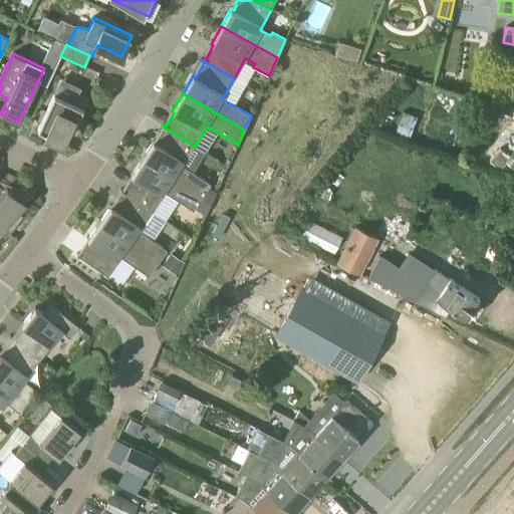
[(72,132),(73,129),(87,98),(78,94),(73,103),(54,94),(37,131),(46,135),(45,136),(61,143),(67,129),(71,130),(71,131),(72,132)]
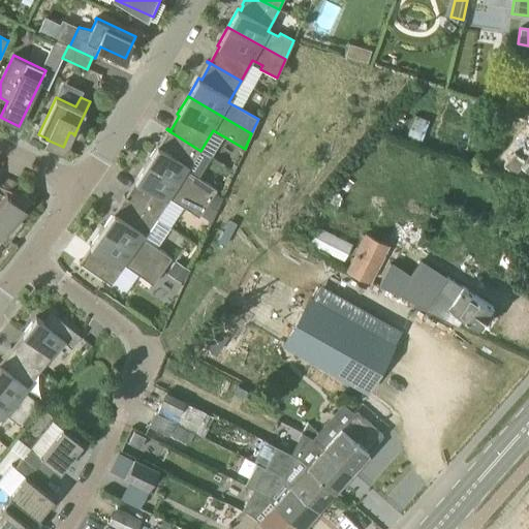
[(188,170),(200,151),(166,129),(166,130),(169,132),(160,147),(157,146),(146,163),(208,204),(217,189),(188,170)]
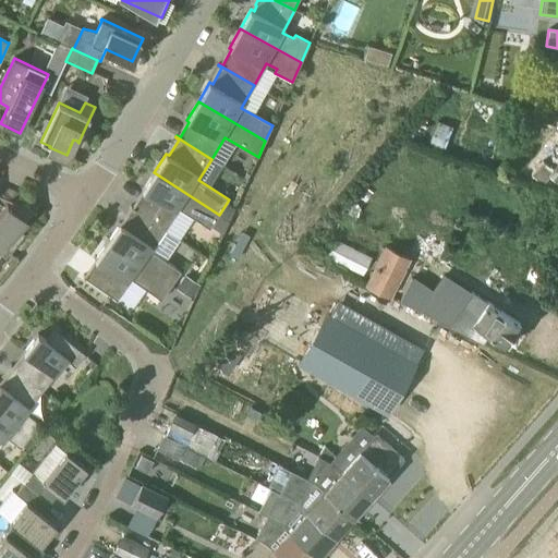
[(557,164),(552,170),(543,162),(531,174),(542,185),(550,177),(557,183),(557,164)]
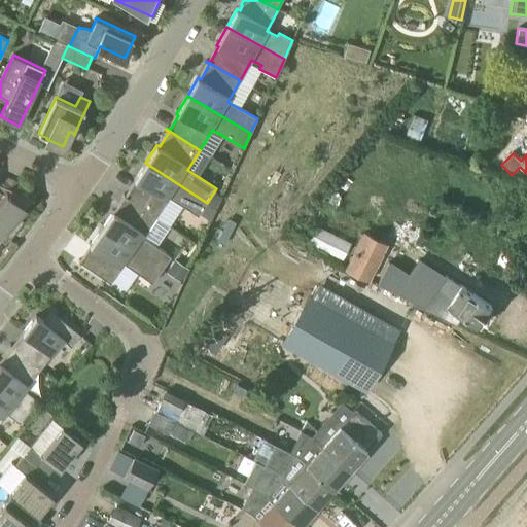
[(199,216),(207,203),(145,163),(134,180),(136,182),(127,197),(124,195),(124,196),(156,217),(170,198),(199,216)]
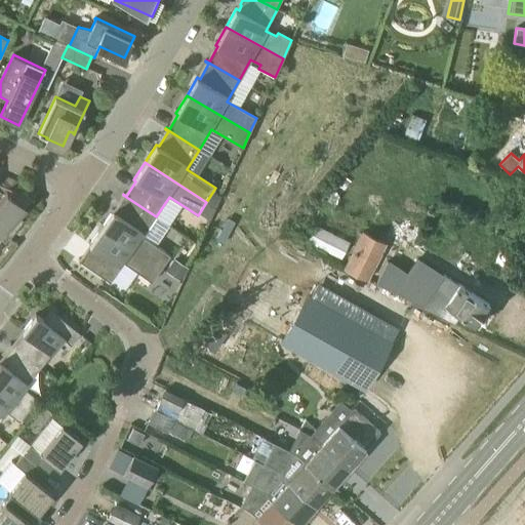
[(0,234),(4,231),(10,236),(8,238),(9,239),(24,220),(23,219),(21,220),(16,216),(32,200),(33,200),(33,199),(13,190),(12,191),(13,191),(10,195),(6,192),(0,198),(0,234)]
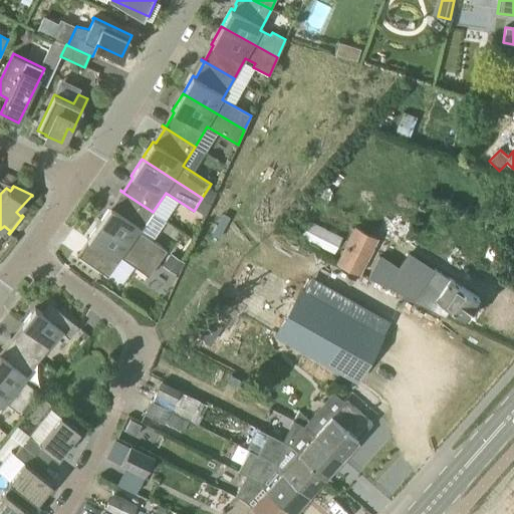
[(202,198),(210,203),(216,191),(209,187),(202,198)]
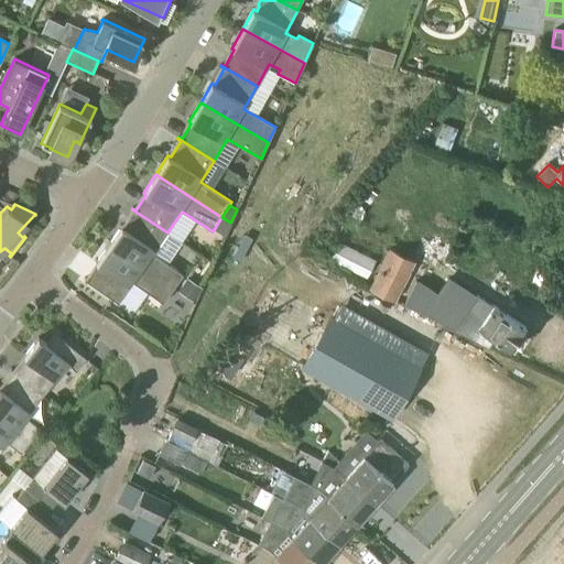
[(153,255),(167,232),(132,209),(131,210),(134,213),(123,228),(121,226),(108,245),(173,289),(183,275),(153,255)]
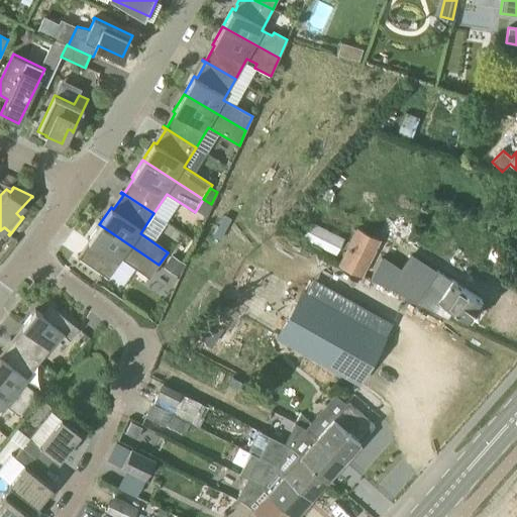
[(211,204),(203,199),(196,209),(206,216),(211,204)]
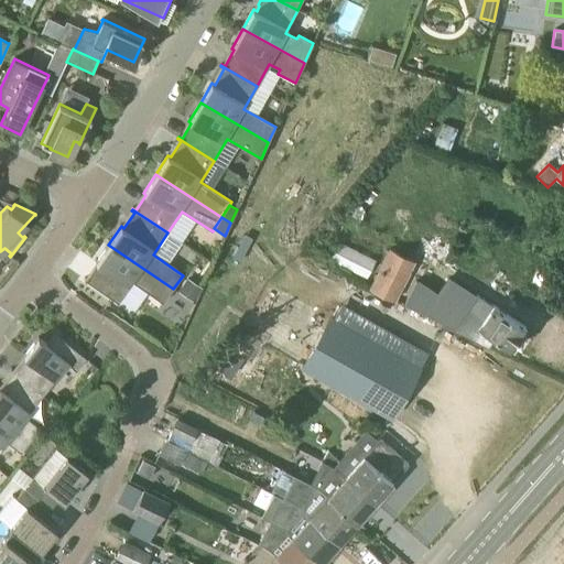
[(376,261),(338,242),(329,261),(367,280),(376,261)]
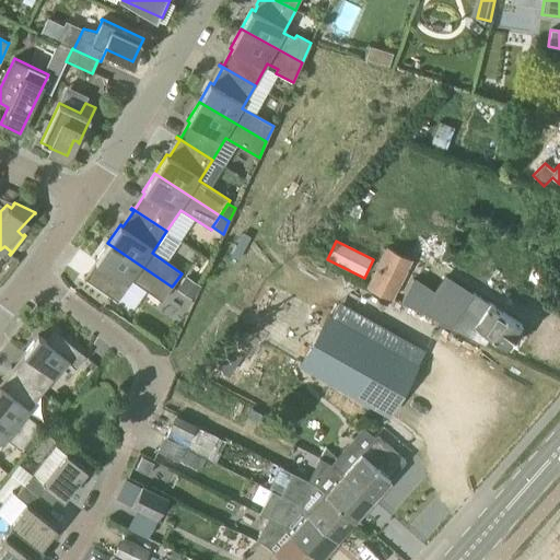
[(162,302),(172,287),(107,243),(95,261),(97,263),(86,278),(84,277),(83,278),(85,279),(117,302),(132,281),(162,302)]
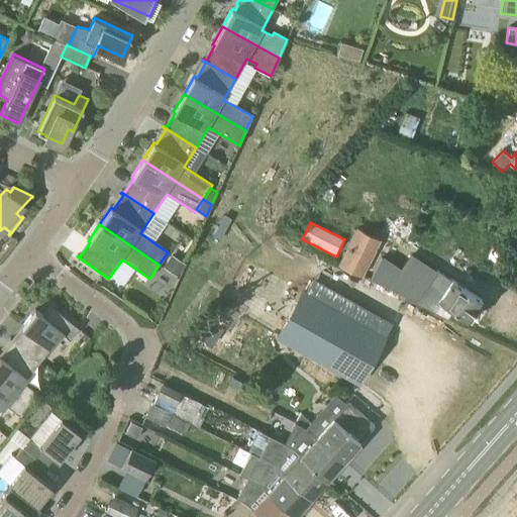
[(372,274),(365,270),(379,240),(357,229),(339,266),(360,277),(362,276),(392,291),(396,283),(373,272),(372,274)]
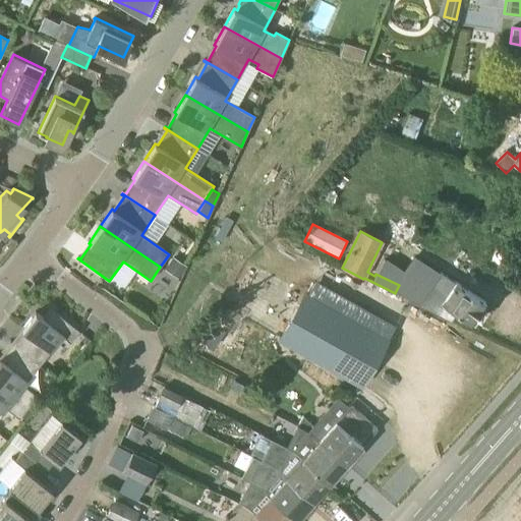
[(186,266),(174,257),(172,256),(164,269),(177,278),(178,277),(186,266)]
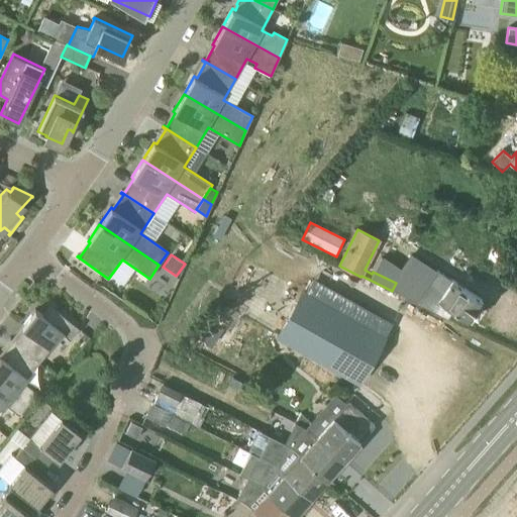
[(437,271),(436,273),(415,303),(447,319),(453,310),(468,320),(473,314),(477,317),(482,310),(478,306),(482,300),(451,280),(451,281),(437,271)]
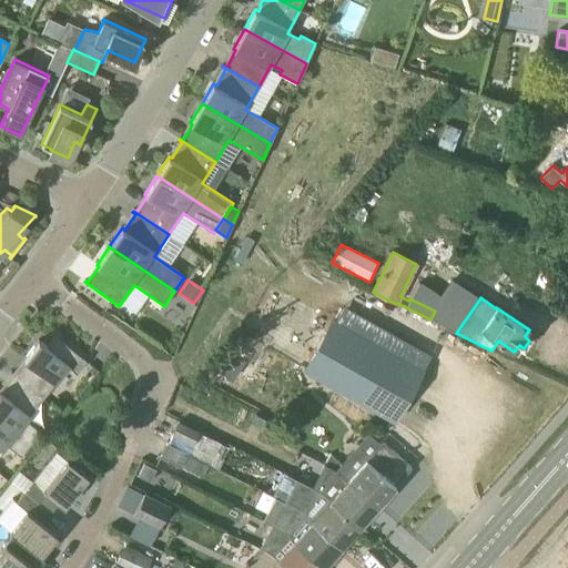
[(334,321),(316,351),(305,372),(393,422),(423,372),(334,321)]
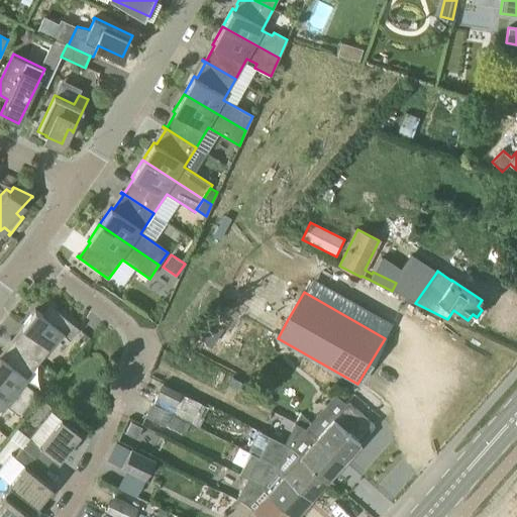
[(10,340),(38,364),(62,334),(70,340),(79,329),(50,306),(42,316),(35,310),(21,327),(24,329),(13,342),(10,339),(10,340)]
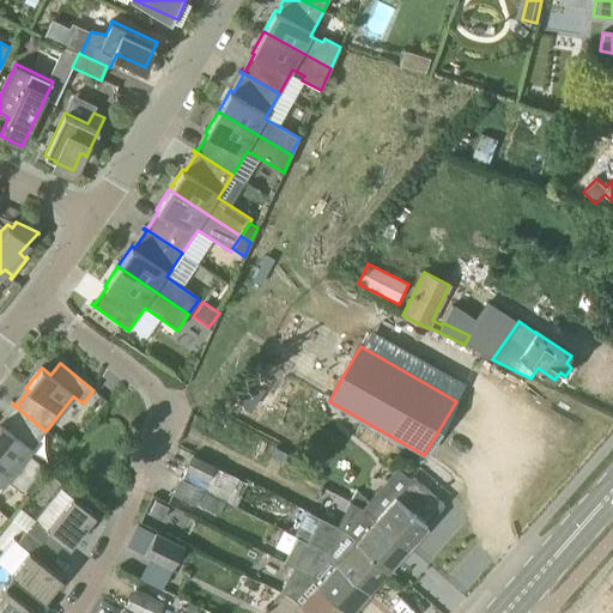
[(250,410),(265,388),(249,377),(234,399),(250,410)]
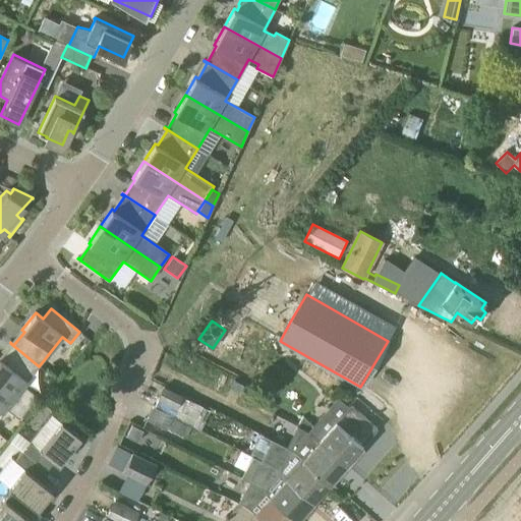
[(23,386),(39,366),(10,343),(9,344),(12,346),(2,360),(0,358),(0,385),(29,408),(38,396),(23,386)]
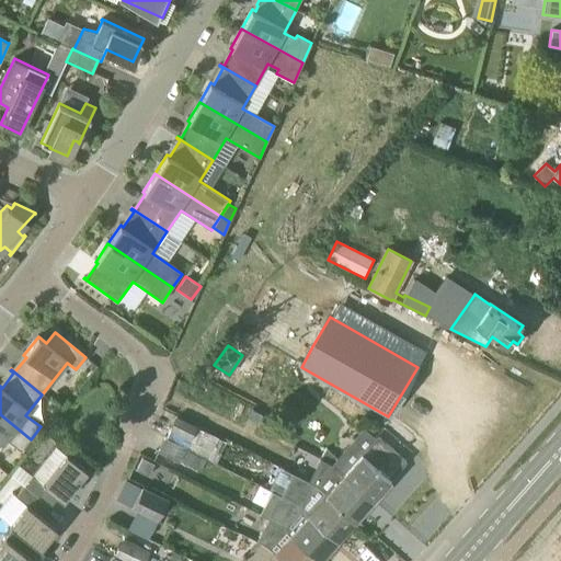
[(23,448),(31,439),(0,414),(0,447),(7,439),(21,451),(23,448)]
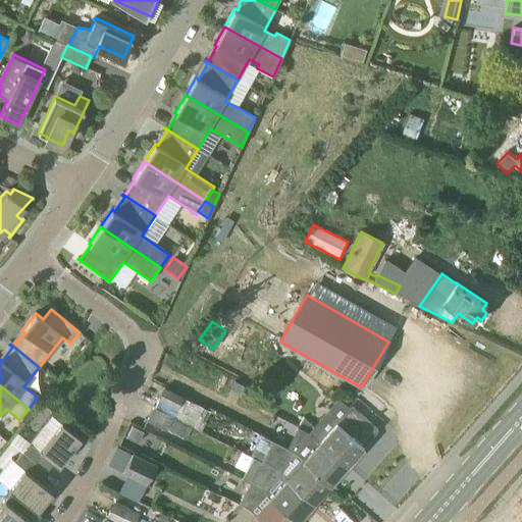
[(192,405),(181,400),(183,398),(164,388),(158,400),(159,400),(155,407),(174,416),(174,417),(185,422),(189,414),(195,417),(199,411),(191,407),(192,405)]
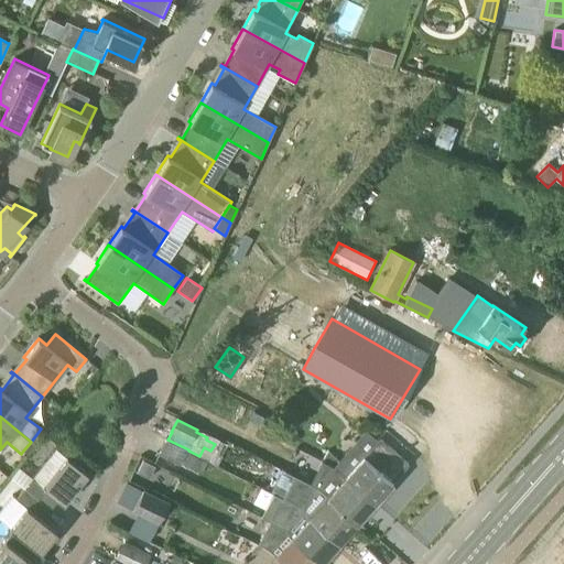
[(392,481),(408,464),(379,438),(347,474),(377,499),(391,484),(392,481)]
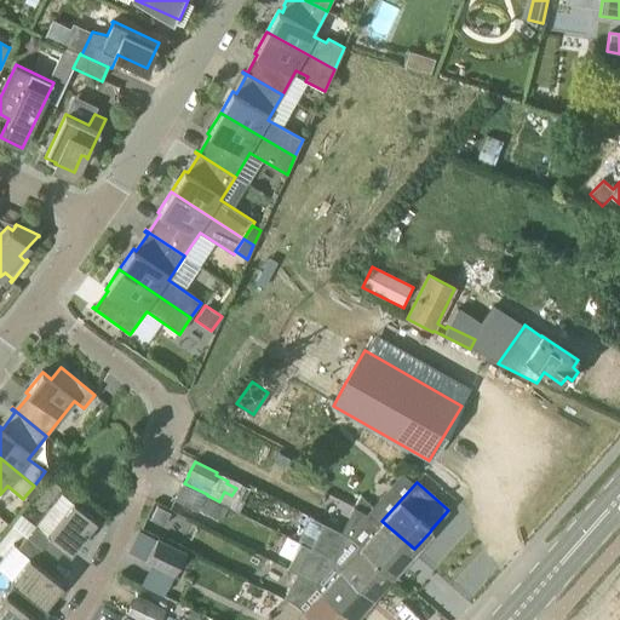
[(199,512),(207,495),(207,494),(184,483),(183,484),(174,500),(199,512)]
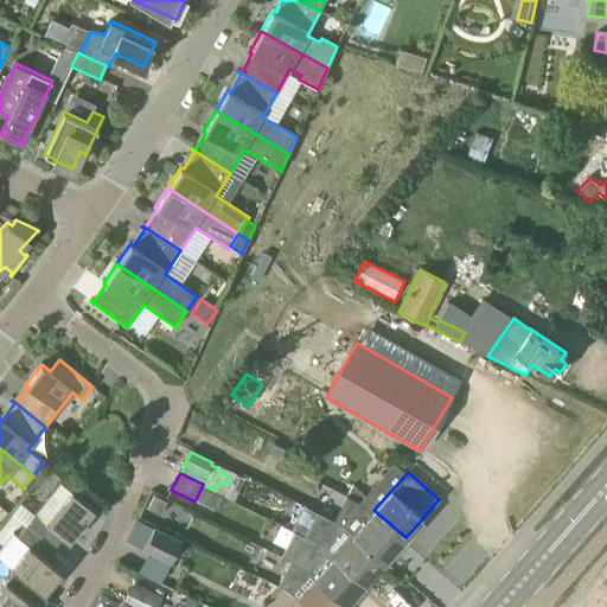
[(33,475),(25,485),(31,490),(38,479),(33,475)]
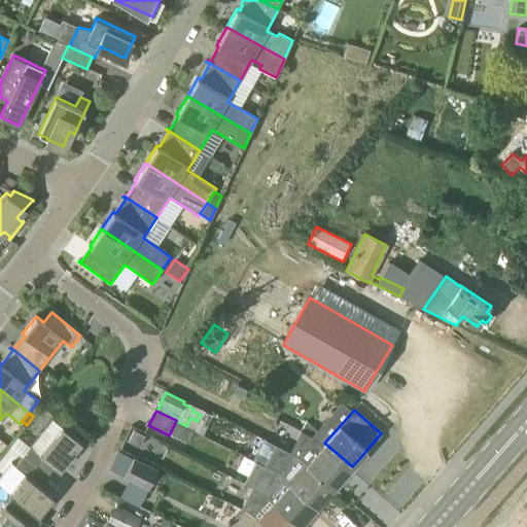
[(82,442),(63,427),(63,426),(40,455),(30,447),(23,457),(47,477),(47,476),(43,472),(50,463),(60,470),(82,442)]
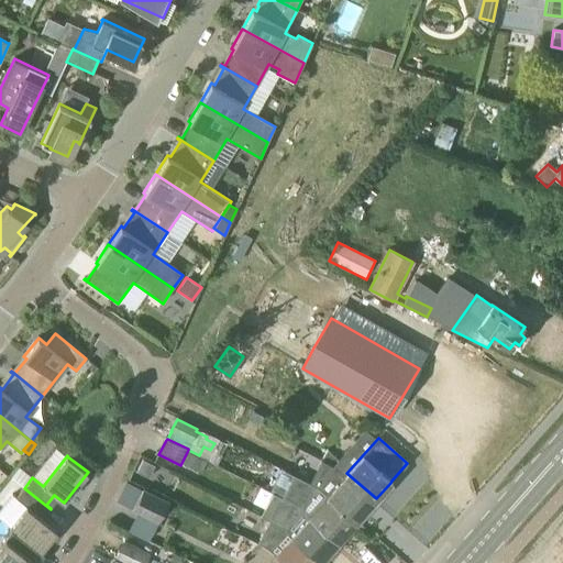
[(142,460),(136,472),(148,477),(154,465),(142,460)]
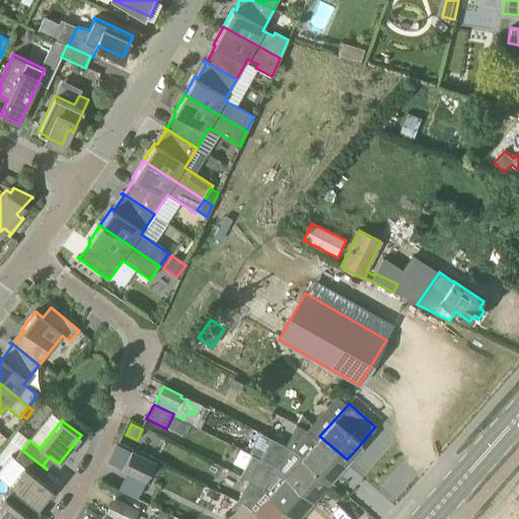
[(319,436),(317,438),(311,433),(296,449),(329,478),(347,459),(319,436)]
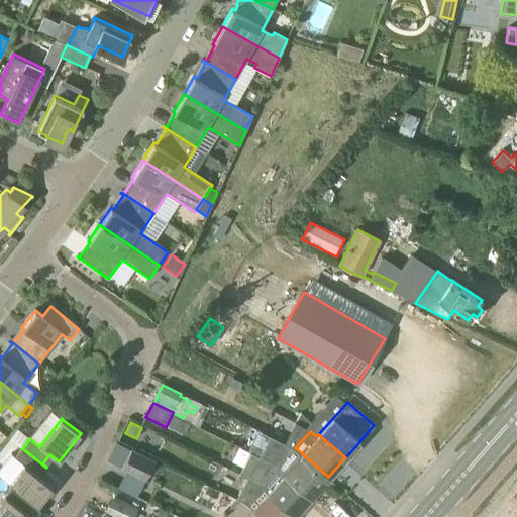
[(116,443),(107,460),(138,477),(148,458),(116,443)]
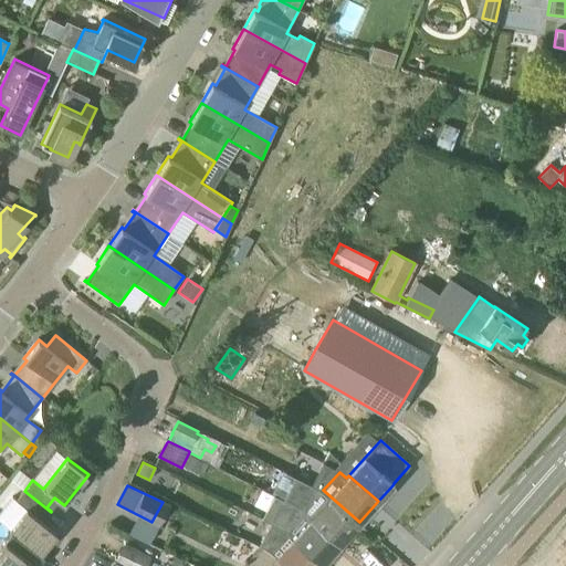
[(342,543),(359,522),(323,490),(322,491),(321,490),(303,510),(304,510),(342,543)]
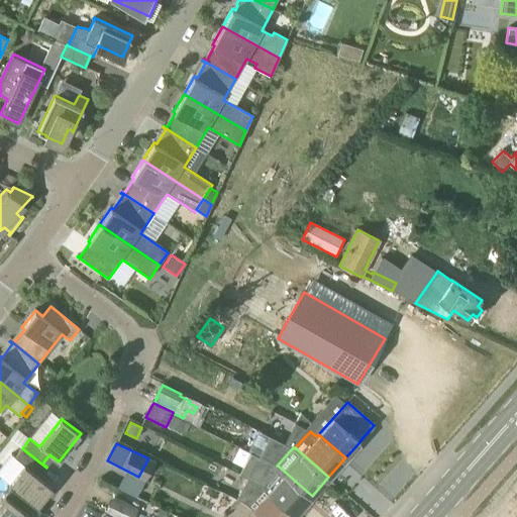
[(45,468),(46,468),(22,448),(15,457),(24,464),(9,484),(12,487),(32,502),(37,506),(53,487),(35,473),(41,464),(45,468)]
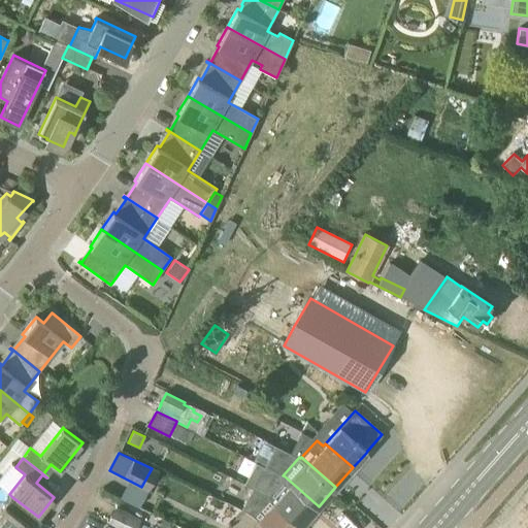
[(303,523),(319,506),(284,475),(283,475),(290,483),(276,498),(303,523)]
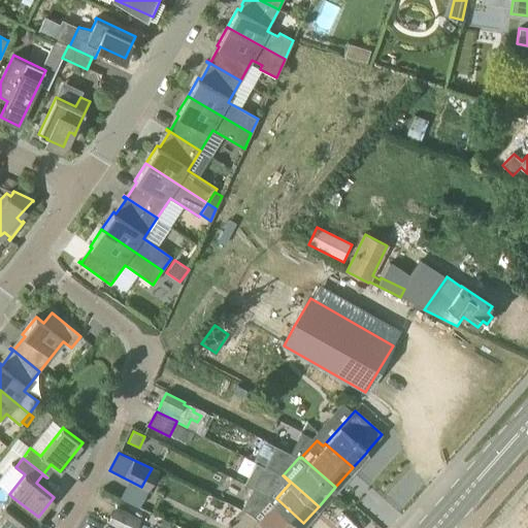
[(298,527),(303,523),(276,498),(273,501),(267,495),(253,488),(242,507),(252,513),(270,527),(298,527)]
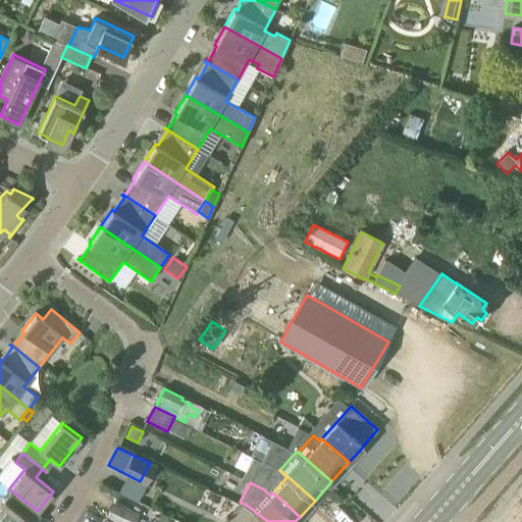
[(32,521),(25,516),(33,507),(12,491),(0,506),(0,521),(32,521)]
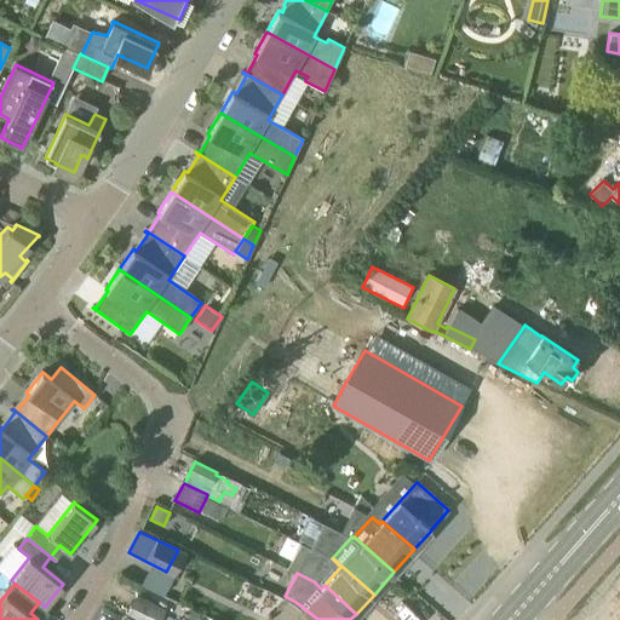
[(317,619),(296,602),(285,596),(285,597),(286,598),(267,619),(317,619)]
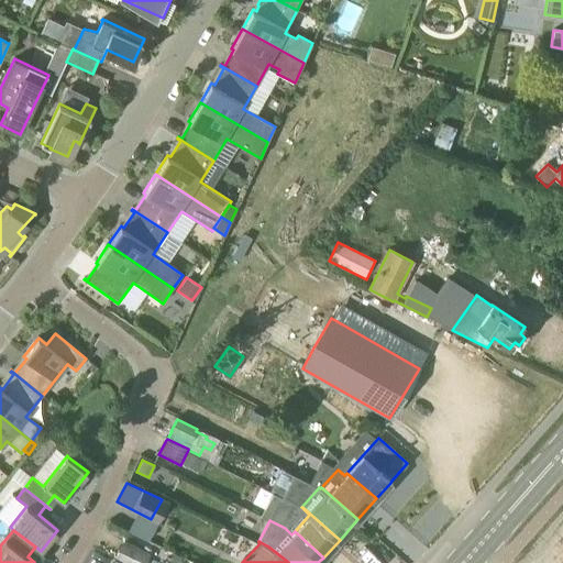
[(117,560),(123,562),(145,562),(151,554),(124,542),(117,560)]
